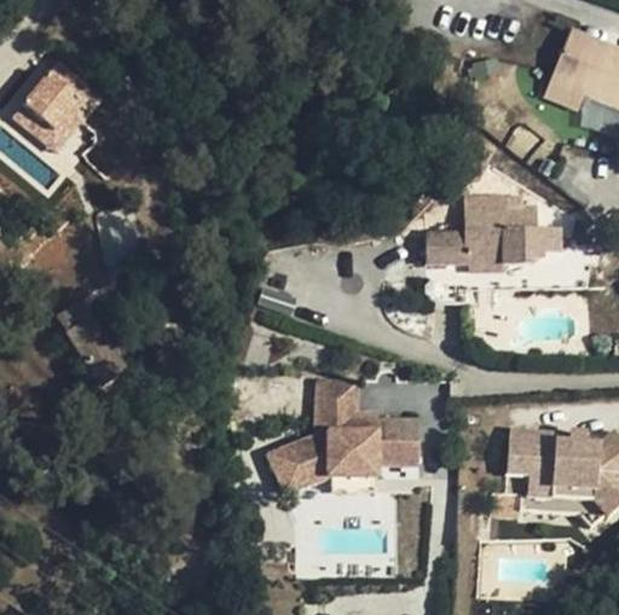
[(550,80),(585,94),(618,108),(618,48),(571,29),(550,80)]
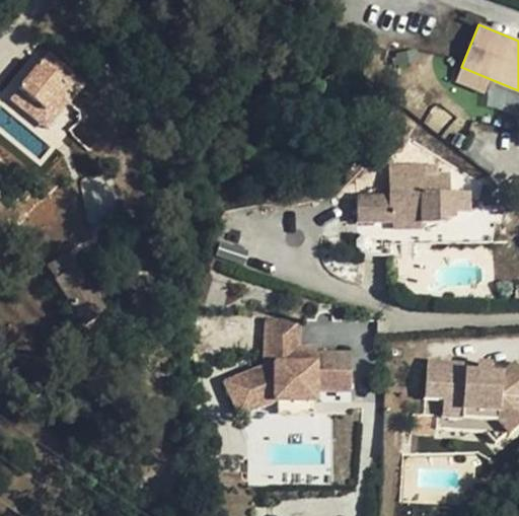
[(417,47),(394,52),(398,72),(421,67),(417,47)]
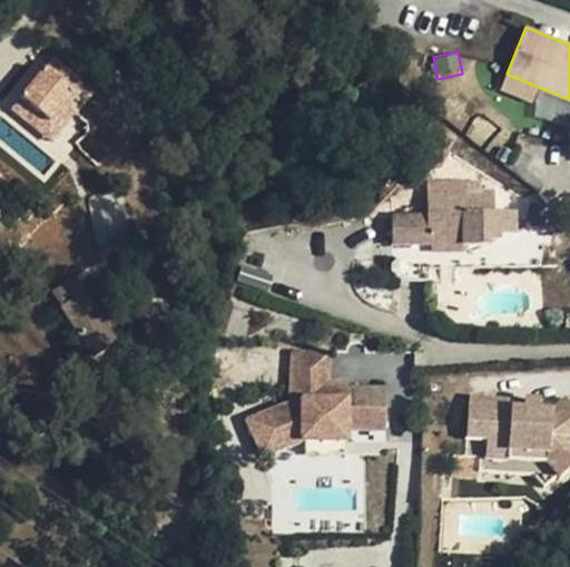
[(50,57),(8,103),(47,138),(89,93),(50,57)]
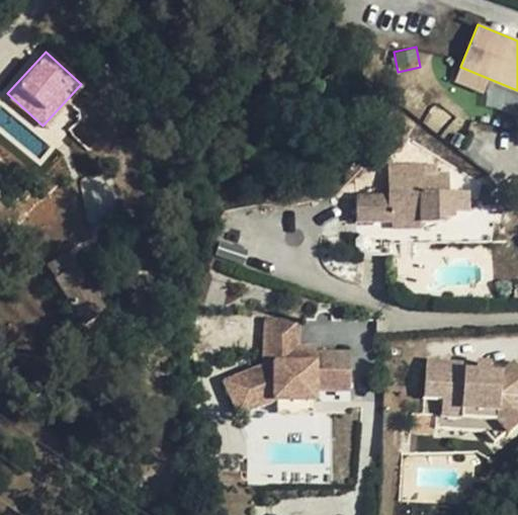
[(490,79),(460,67),(455,82),(484,93),(490,79)]
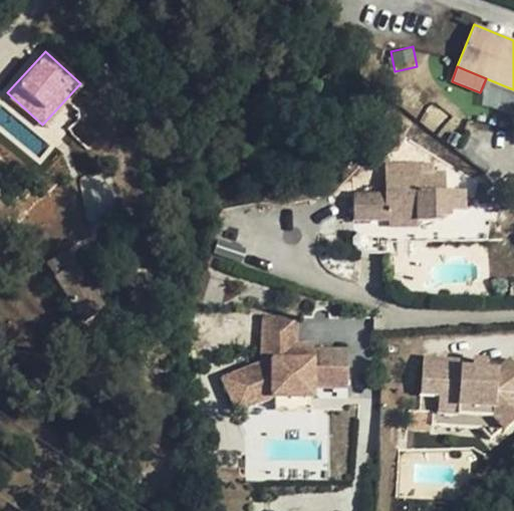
[(417,211),(417,219),(443,219),(443,214),(451,214),(451,209),(465,209),(465,190),(445,190),(445,172),(420,172),(420,162),(402,163),(403,178),(387,178),(388,191),(354,192),(355,251),(390,251),(389,219),(389,212),(417,211)]
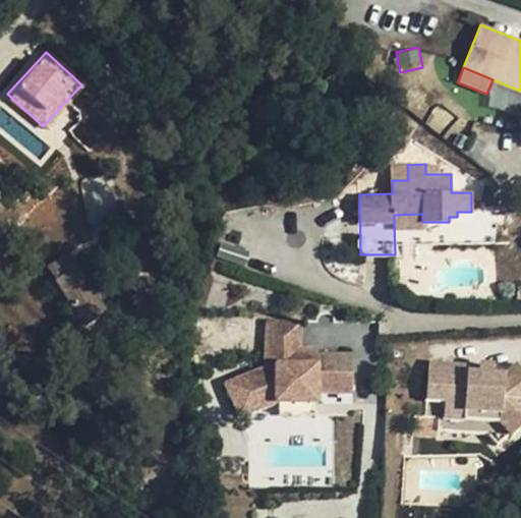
[(394,222),(422,222),(422,214),(394,215),(394,222)]
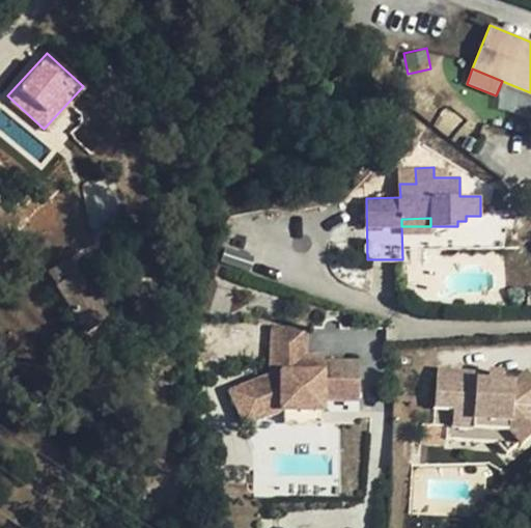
[(275,324),(273,370),(232,386),(242,411),(258,405),(262,415),(282,408),(284,409),(324,410),(324,399),(360,400),(361,361),(325,360),(324,370),(306,369),(307,352),(308,325),(275,324)]
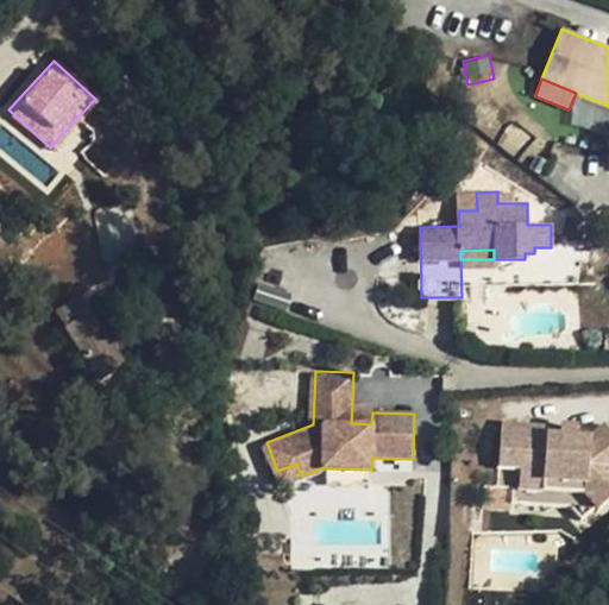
[(372,403),(352,403),(351,423),(371,424),(372,413),(372,403)]
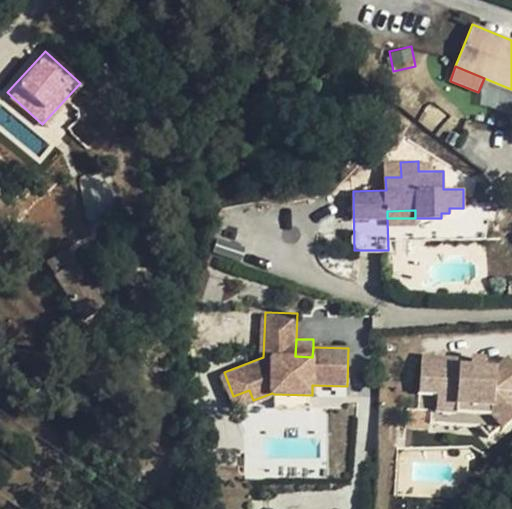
[(463,356),(425,355),(423,390),(441,390),(441,400),(478,401),(478,410),(496,411),(509,424),(511,421),(511,350),(498,361),(498,366),(488,366),(488,361),(488,352),(474,352),(473,363),(473,368),(462,368),(462,363),(463,356)]
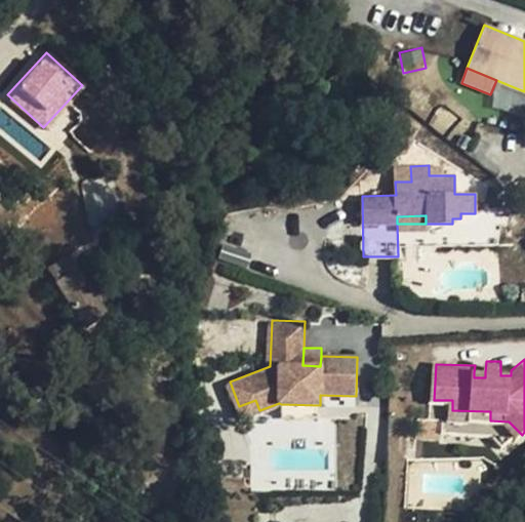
[(255,400),(239,406),(242,417),(259,410),(255,400)]
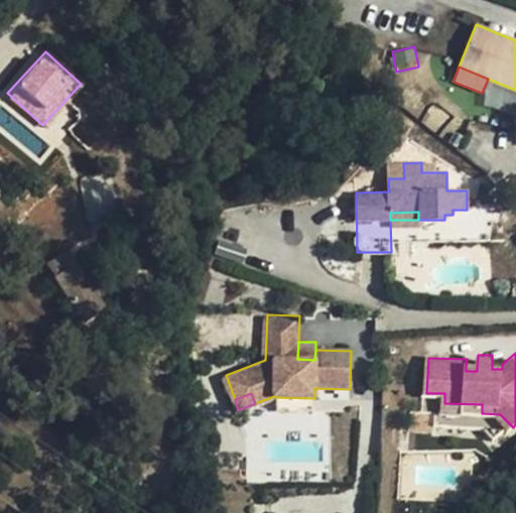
[(482,413),(482,404),(444,403),(444,393),(426,393),(425,411),(482,413)]
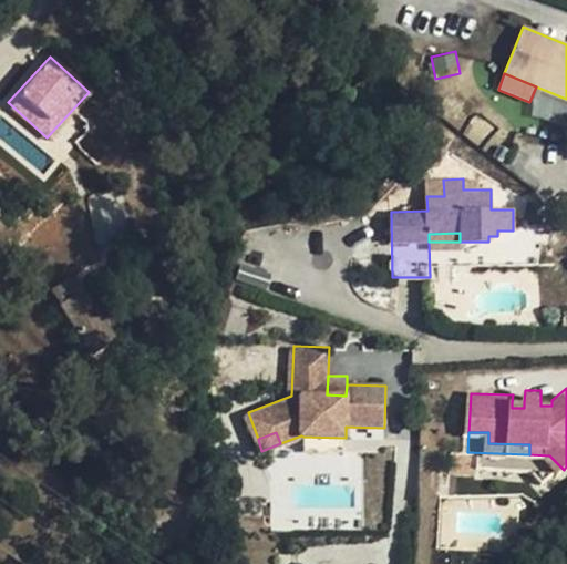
[(346,438),(303,437),(302,448),(344,450),(346,438)]
